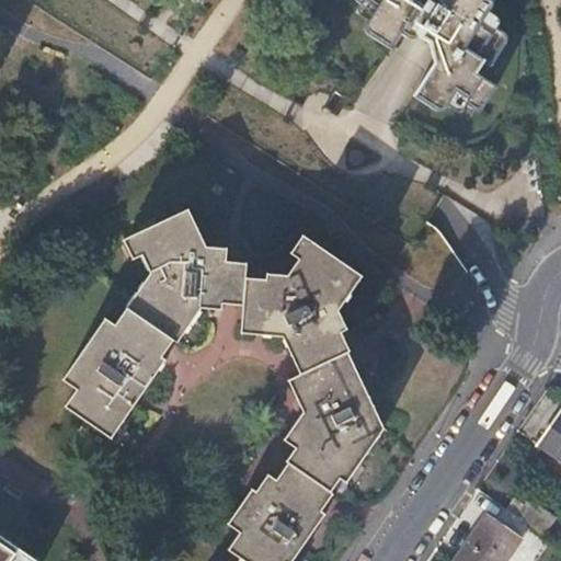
[(354,0),(355,4),(365,10),(368,6),(381,13),(369,32),(369,35),(370,39),(393,55),(403,41),(409,44),(413,46),(418,47),(420,46),(423,43),(435,49),(439,67),(421,100),(437,111),(443,112),(449,110),(459,98),(471,105),(469,109),(473,112),(478,115),(482,115),(485,113),(497,93),(478,80),(487,68),(493,71),(502,59),(506,50),(508,47),(506,43),(495,36),(492,41),(482,34),(493,15),(493,12),(493,10),(492,7),(481,0),(465,0),(464,2),(459,0),(354,0)]
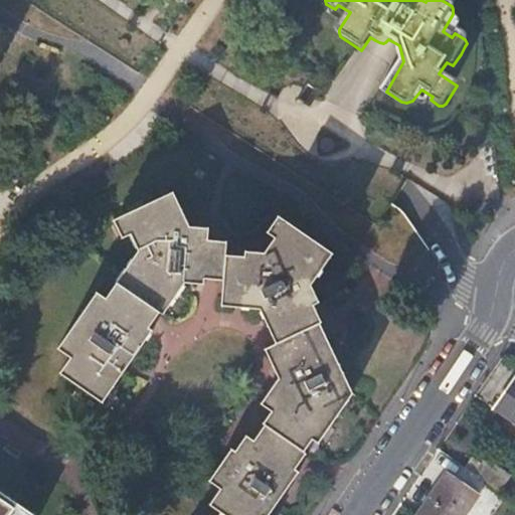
[(222,280),(224,254),(225,239),(209,236),(209,226),(188,223),(173,190),(116,218),(124,234),(131,231),(138,250),(105,297),(99,292),(57,350),(69,359),(60,373),(102,402),(152,329),(148,325),(158,310),(162,312),(184,281),(205,284),(206,278),(222,280)]
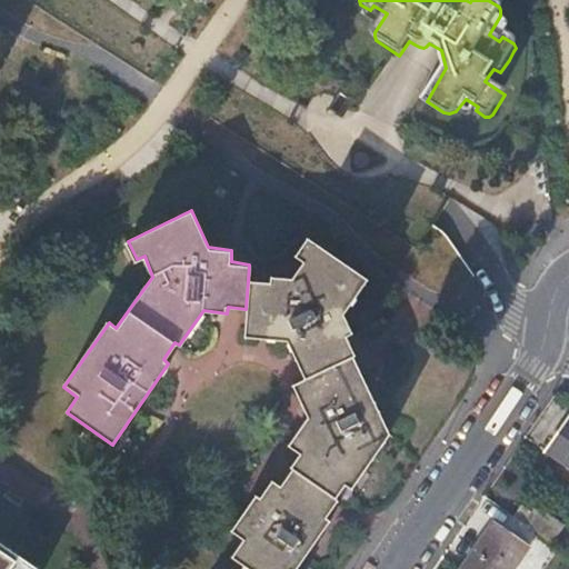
[(246,309),(243,336),(286,340),(303,378),(292,383),(310,418),(290,447),(303,456),(281,487),(276,483),(263,499),(258,497),(232,533),(245,542),(232,560),(245,568),(297,568),(331,521),(329,519),(339,503),(336,499),(346,486),(352,490),(391,436),(352,356),(353,352),(345,335),(350,331),(342,312),(365,279),(307,240),(293,257),(301,262),(292,277),(271,276),(270,282),(248,281),(246,309)]
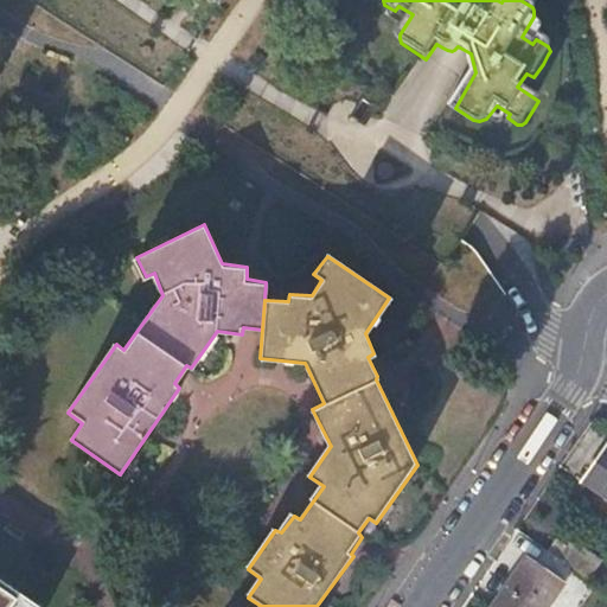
[(606,498),(606,446),(583,483),(606,498)]
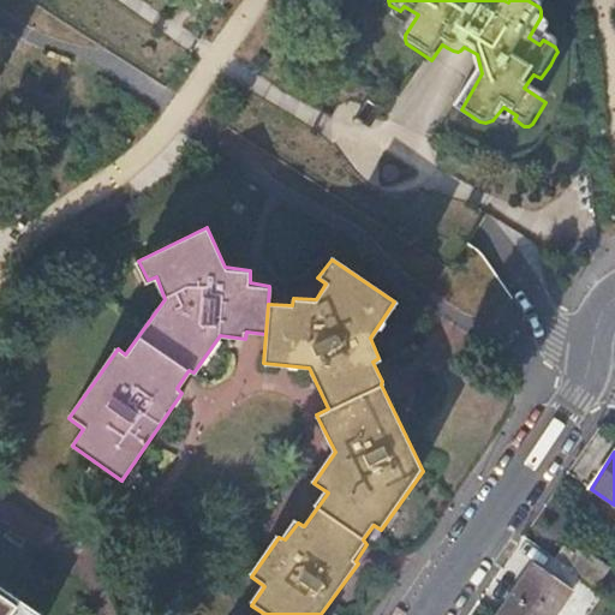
[(499,614),(557,614),(573,592),(535,566),(499,614)]
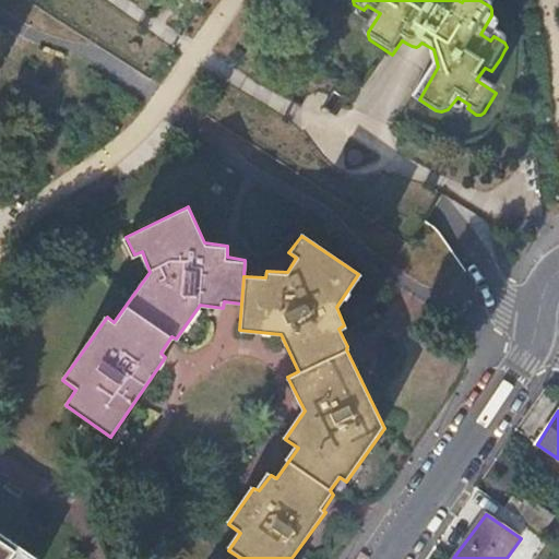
[(0,558),(37,558),(0,533),(0,558)]
